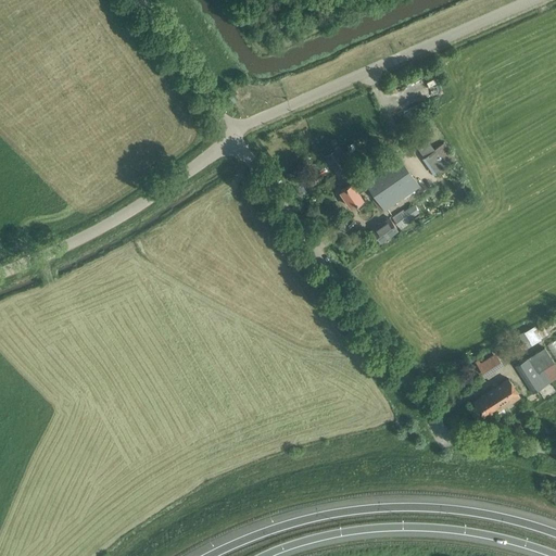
[(424,133),(413,140),(424,156),(421,158),(433,174),(455,159),(443,142),(434,149),(424,133)]
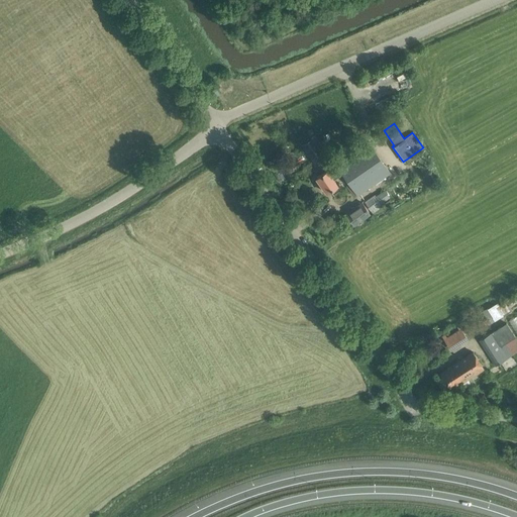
[(314,135),(301,144),(315,165),(328,156),(314,135)]
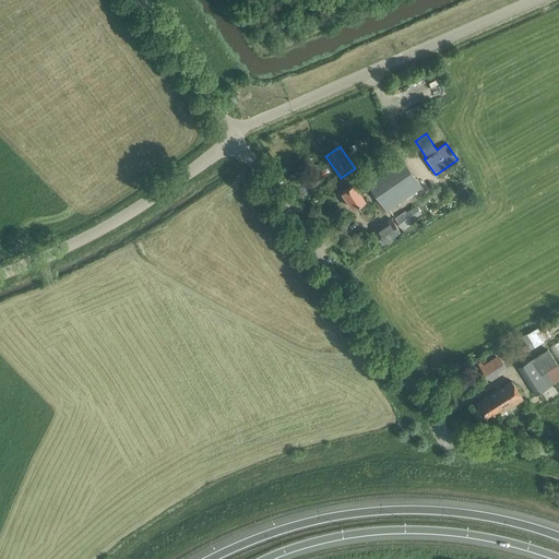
[(364,177),(370,187),(387,211),(421,186),(399,153),(364,177)]
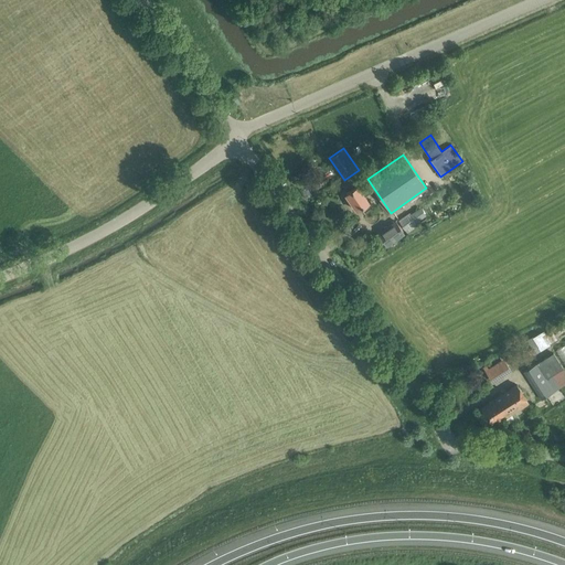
[(356,185),(345,194),(356,210),(369,202),(364,196),(374,189),(368,179),(365,177),(355,183),(356,185)]
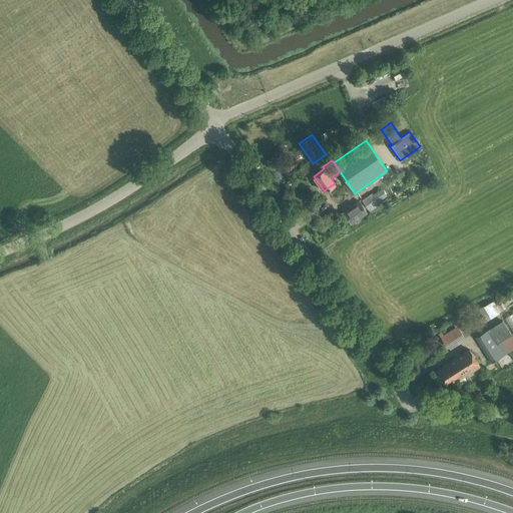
[(372,192),(362,199),(369,210),(379,203),(378,201),(382,198),(378,191),(377,190),(372,193),(372,192)]
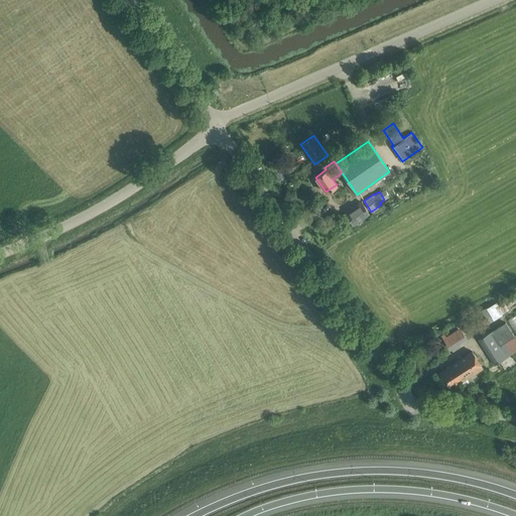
[(362,202),(361,203),(346,213),(353,224),(370,213),(362,202)]
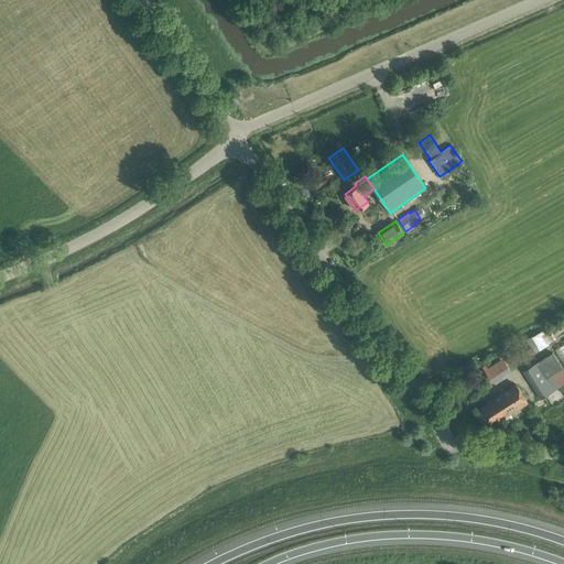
[(549,325),(530,336),(538,348),(556,337),(549,325)]
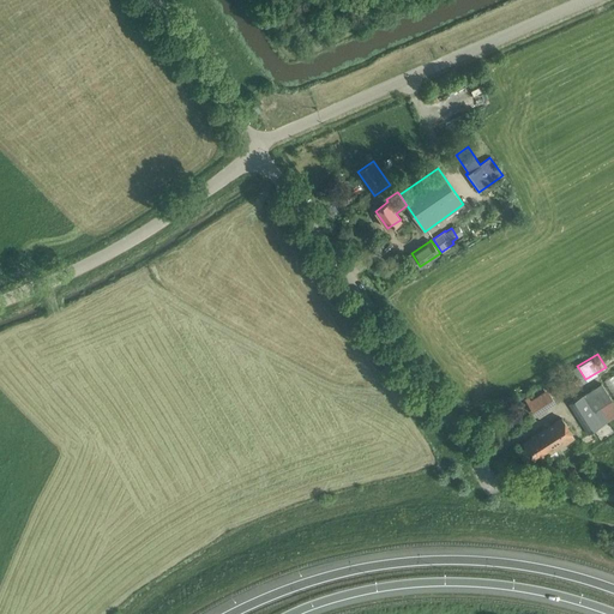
[(578,379),(571,384),(573,389),(582,385),(578,379)]
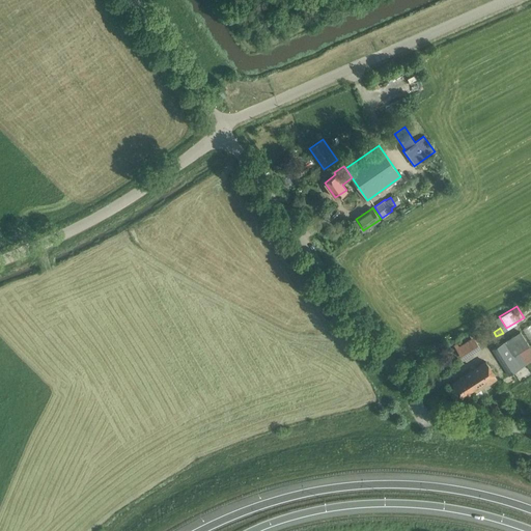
[(492,348),(508,375),(527,364),(520,352),(528,346),(520,332),(492,348)]
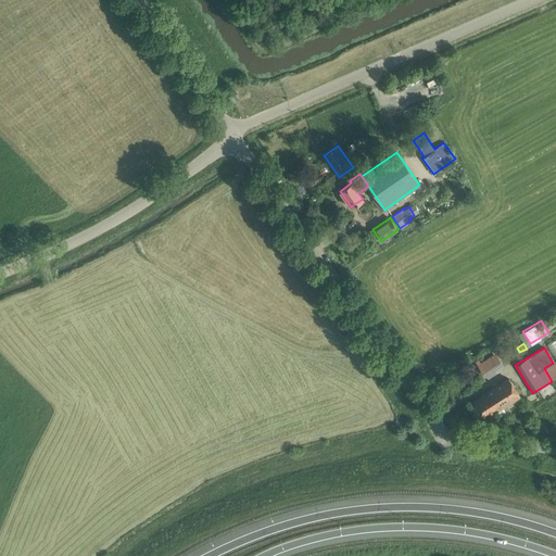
[(479,359),(476,362),(483,374),(498,364),(493,354),(480,363),(479,359)]
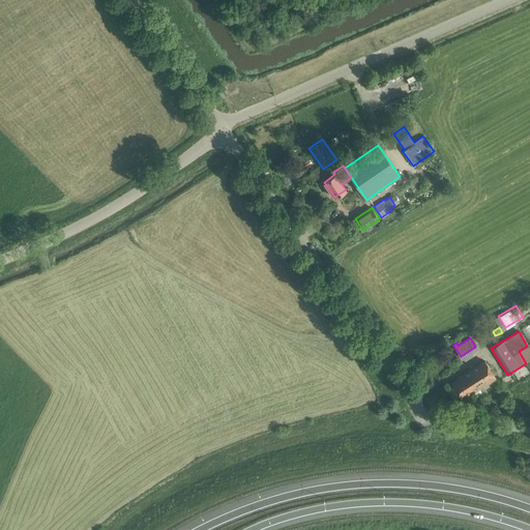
[(496,378),(490,369),(486,361),(460,377),(451,382),(460,396),(472,389),(473,391),(496,378)]
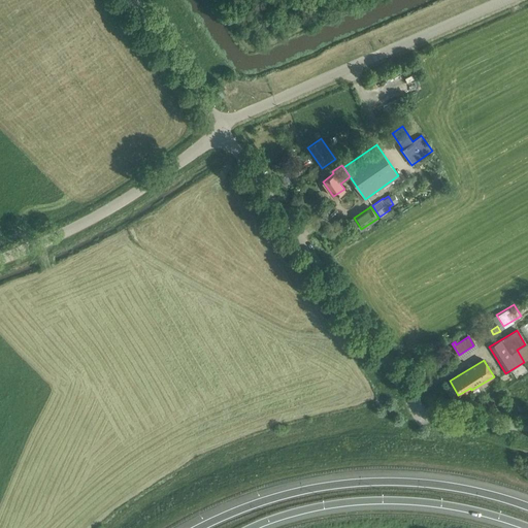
[(517,398),(512,401),(518,413),(523,408),(517,398)]
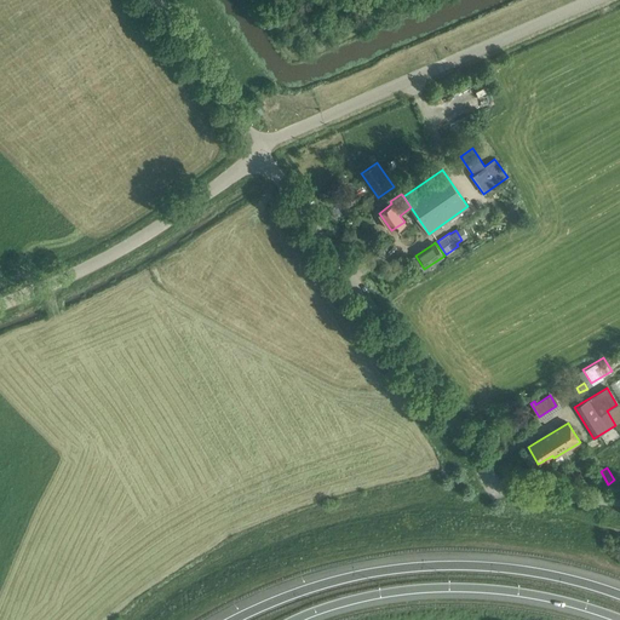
All buildings are outlined.
